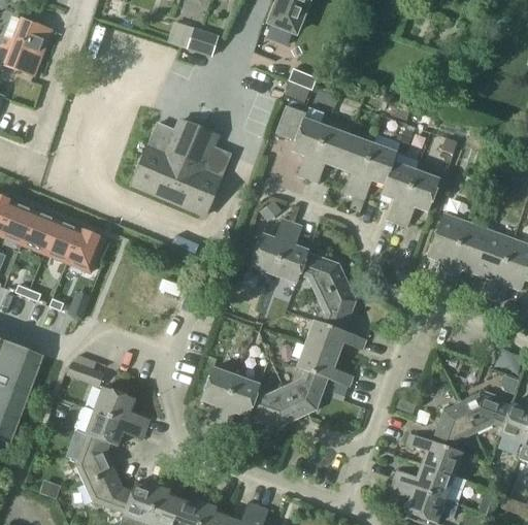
[(276,0),(268,21),(296,31),(307,0),(276,0)]
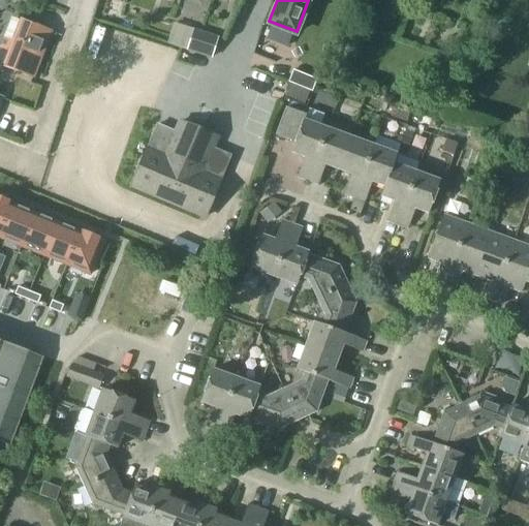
[(13,37),(5,33),(0,45),(0,61),(34,75),(52,28),(22,17),(13,37)]
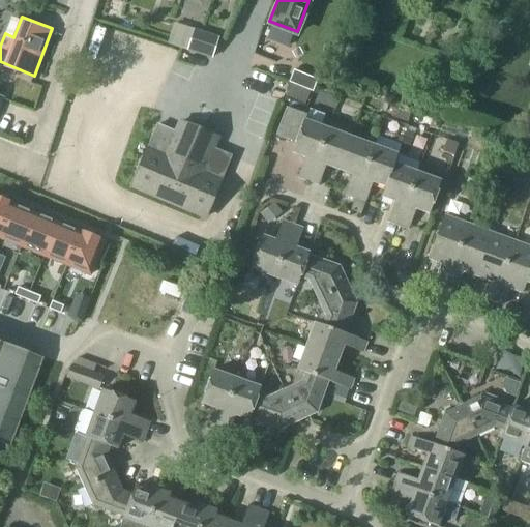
[(195,27),(188,47),(212,55),(218,35),(195,27)]
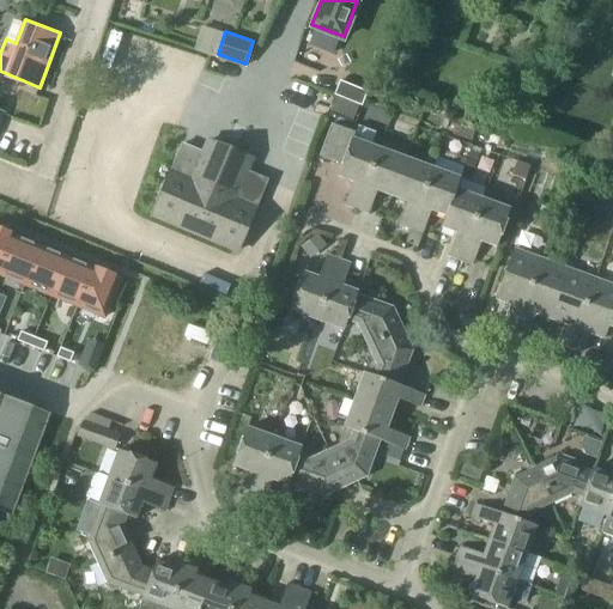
[(340,79),(335,92),(359,102),(362,103),(368,90),(340,79)]
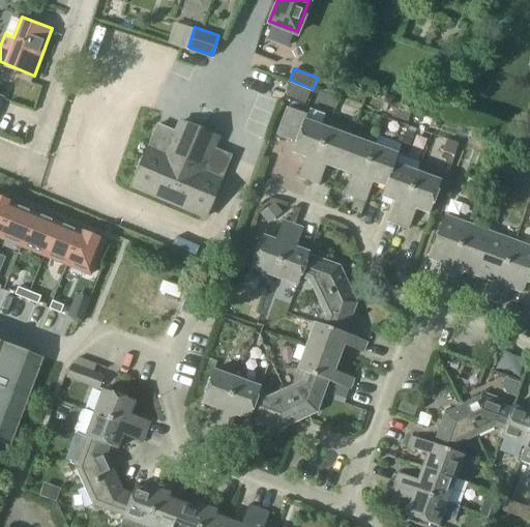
[(290,80),(285,92),(305,100),(311,88),(290,80)]
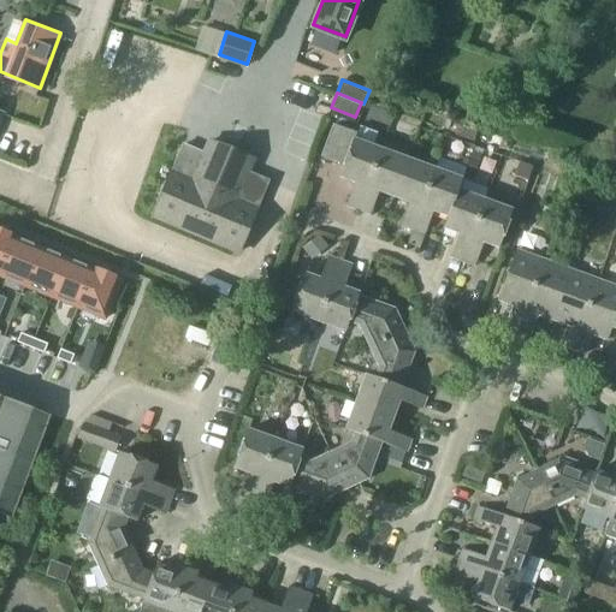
[(341,174),(355,179),(347,202),(360,207),(381,147),(356,136),(357,131),(355,130),(356,129),(341,122),(339,124),(336,123),(324,154),(345,162),(341,174)]
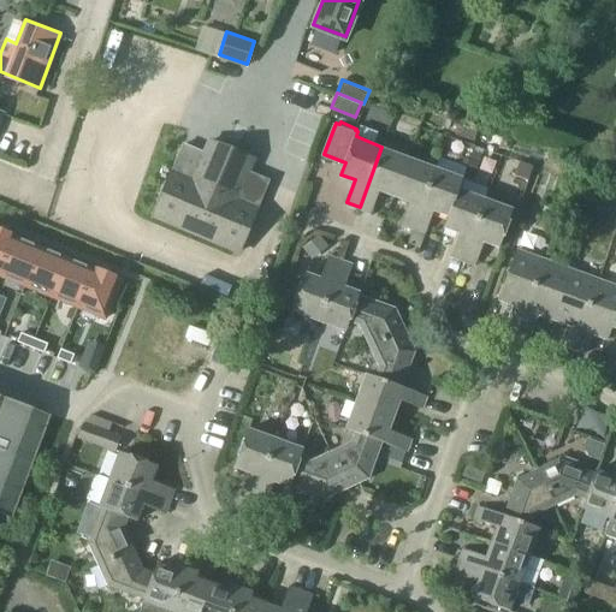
[(211,140),(206,152),(184,143),(171,172),(154,214),(241,250),(259,208),(271,179),(248,170),(254,158),(240,152),(243,142),(229,137),(225,146),(211,140)]
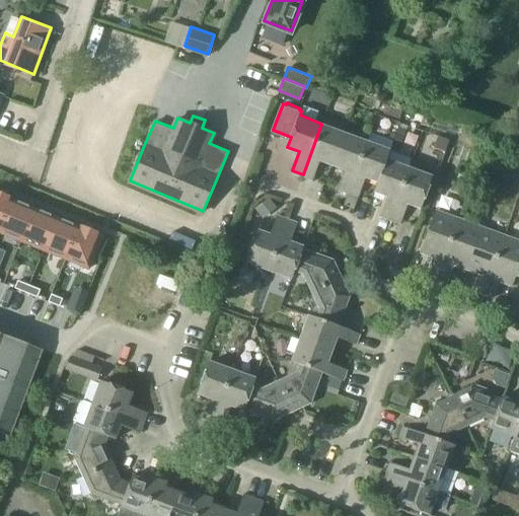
[(345,132),(321,124),(303,174),(313,177),(320,159),(332,164),(345,132)]
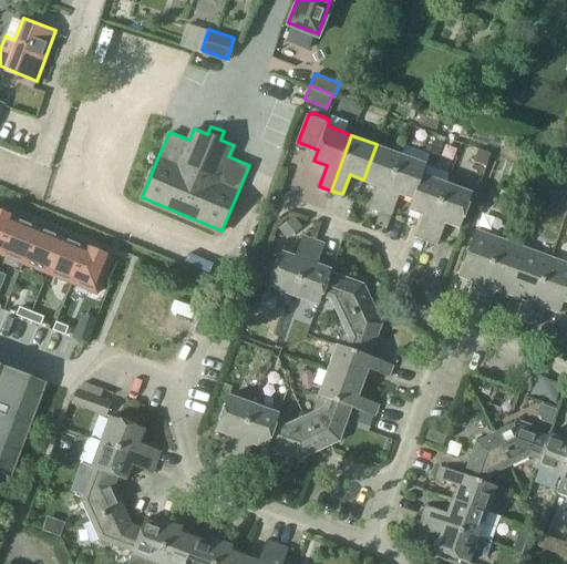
[(381,208),(377,222),(387,225),(392,213),(400,193),(412,197),(422,173),(430,152),(405,143),(401,153),(381,208)]
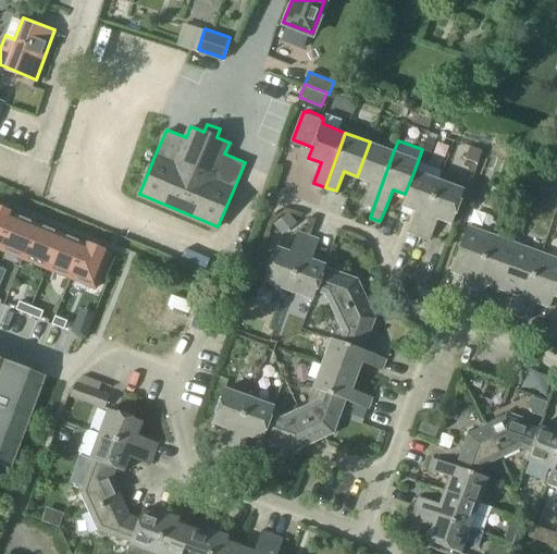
[(357,176),(371,181),(363,201),(374,205),(394,150),(370,142),(357,176)]
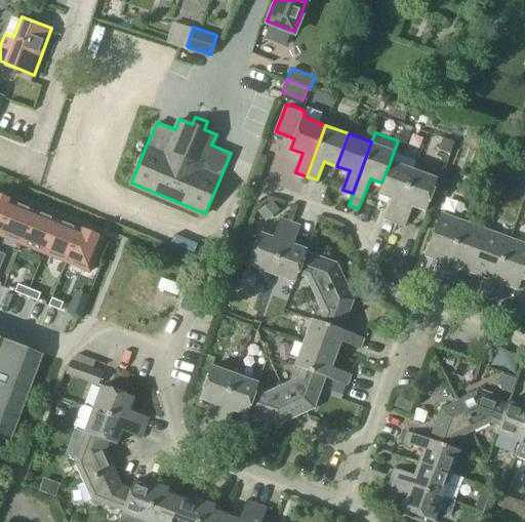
[(377,192),(391,197),(384,216),(394,219),(413,168),(391,160),(381,183),(377,192)]
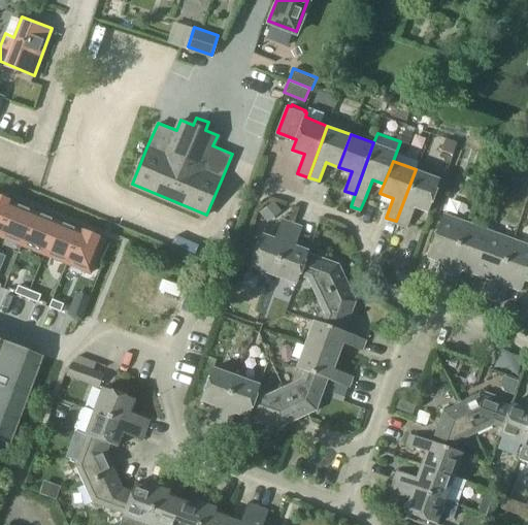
[(440,178),(416,169),(396,221),(407,225),(415,205),(428,210),(440,178)]
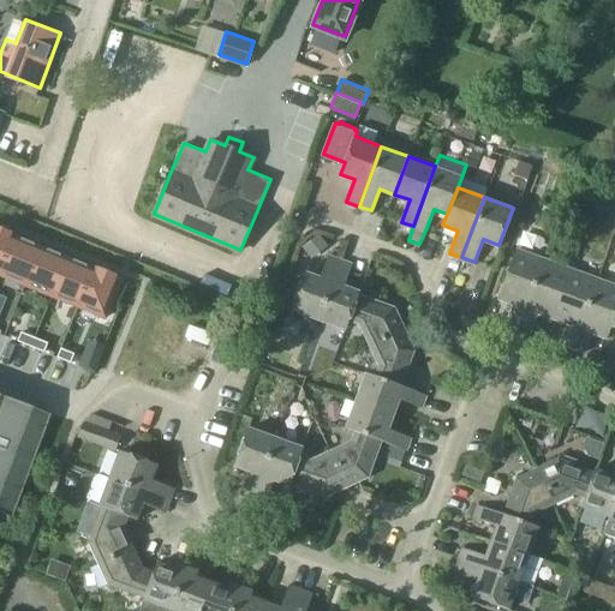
[(0,227),(0,269),(15,234),(0,227)]
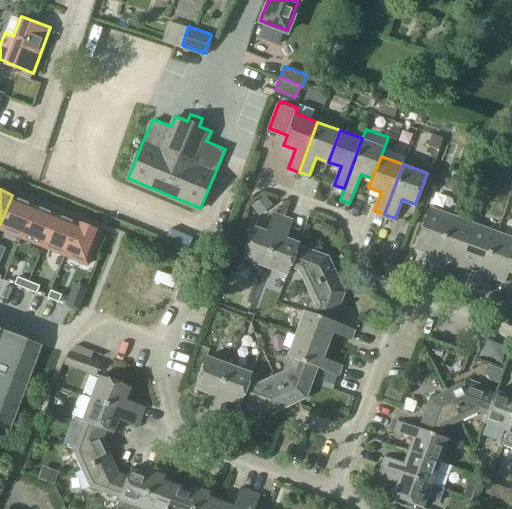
[(12,195),(0,224),(0,227),(21,236),(34,204),(12,195)]
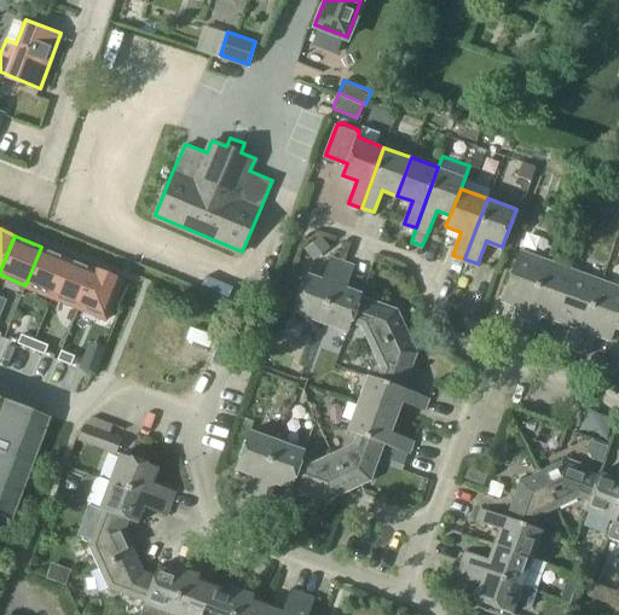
[(41,247),(25,285),(52,296),(68,256),(41,247)]
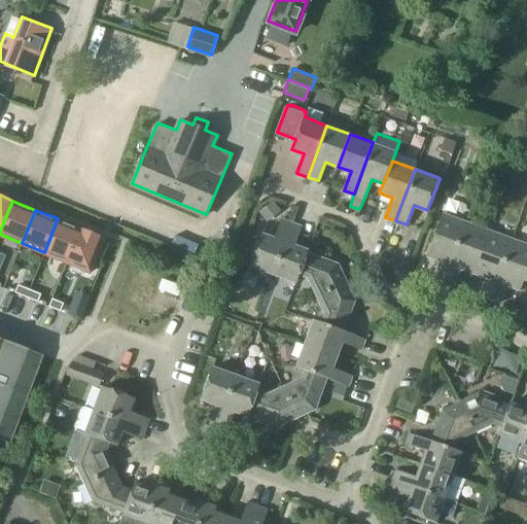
[(427,254),(441,259),(434,276),(444,280),(466,220),(443,211),(427,254)]
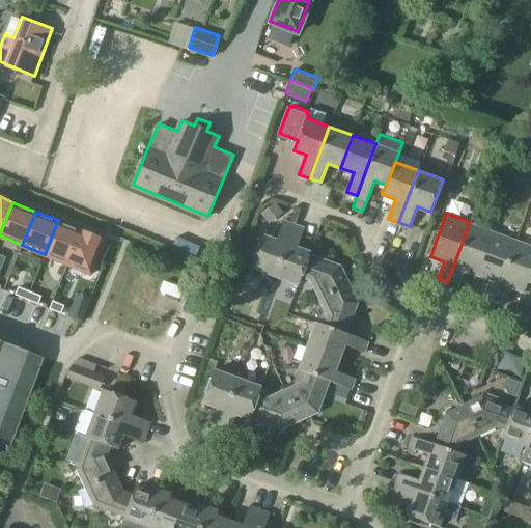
[(254,257),(251,265),(262,270),(260,275),(271,279),(274,273),(275,274),(294,222),(283,218),(276,238),(263,232),(254,257)]
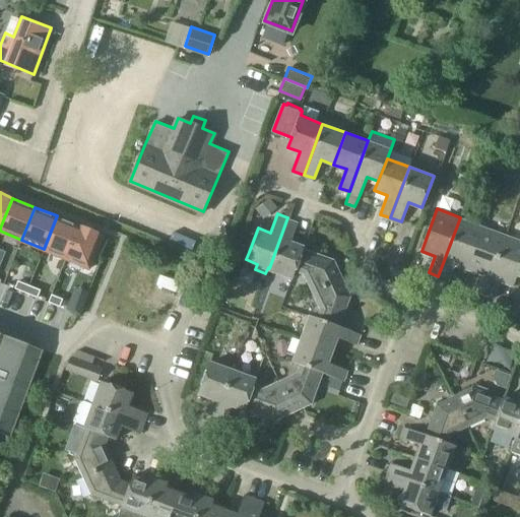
[(57,215),(44,249),(66,257),(79,224),(57,215)]
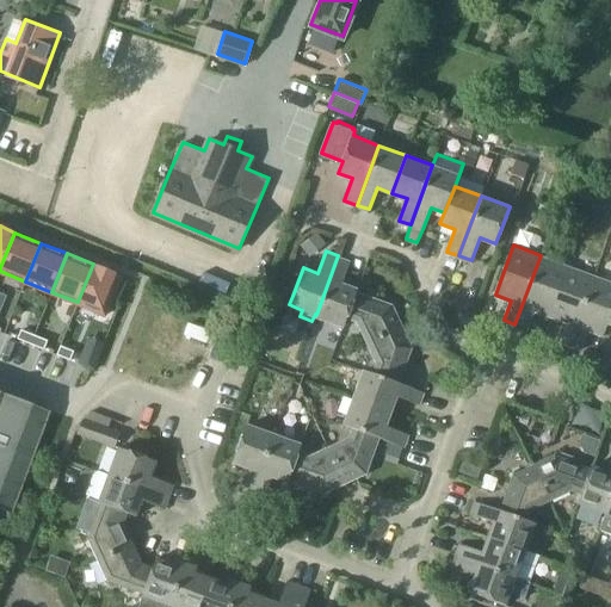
[(350,260),(338,255),(316,315),(343,324),(346,316),(356,291),(357,287),(341,282),(350,260)]
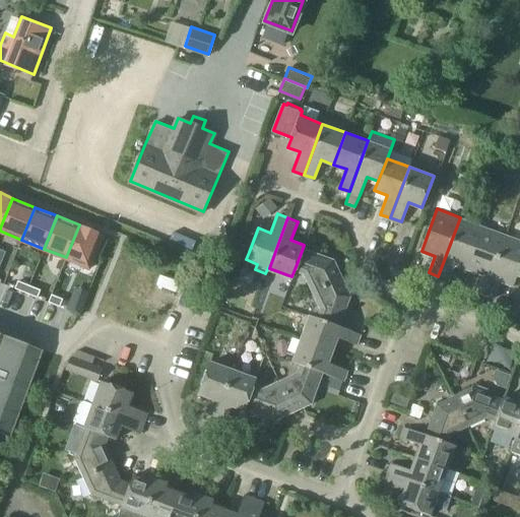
[(483,225),(460,217),(438,276),(447,279),(453,263),(467,268),(483,225)]
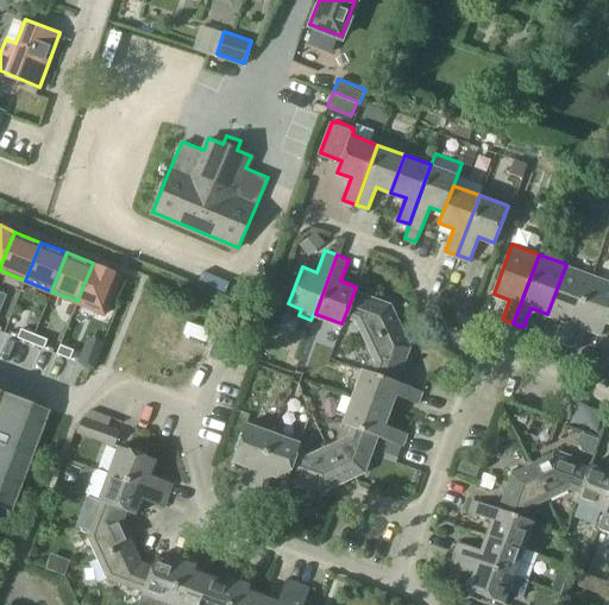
[(93,263),(77,301),(104,313),(119,275),(93,263)]
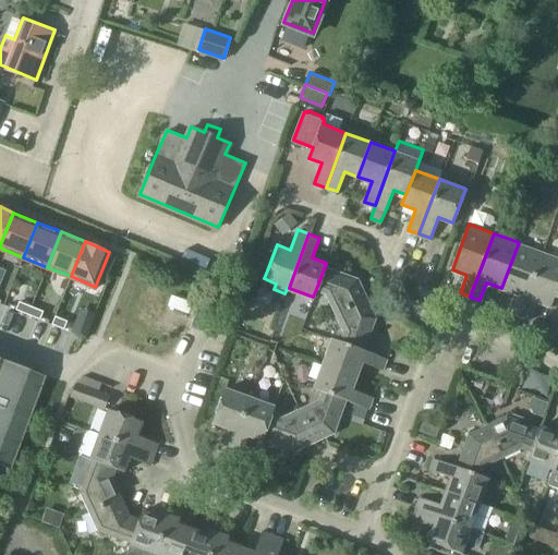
[(501,288),(514,292),(508,311),(519,315),(543,252),(519,242),(501,288)]
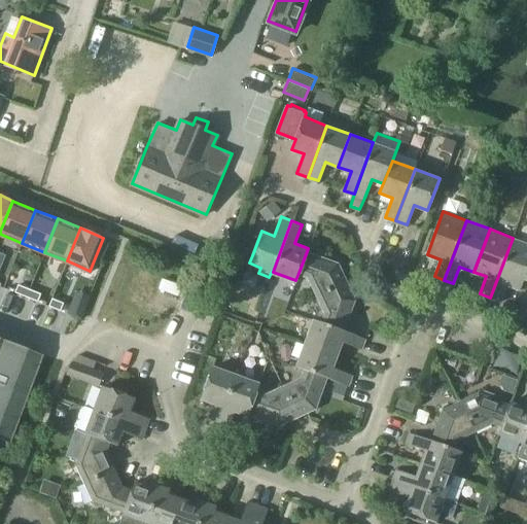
[(526,242),(513,238),(490,298),(499,301),(506,283),(521,288),(524,278),(526,271),(526,242)]
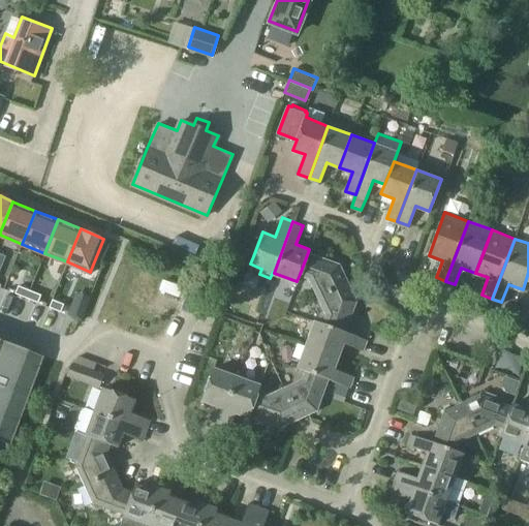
[(308,252),(300,274),(308,277),(317,296),(347,282),(339,264),(308,252)]
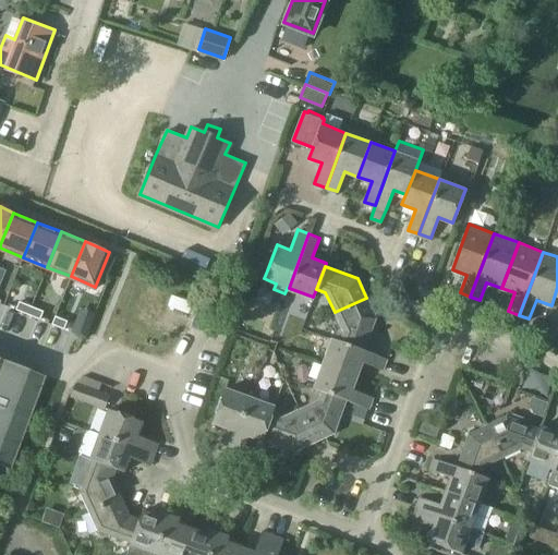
[(335,312),(342,330),(339,339),(363,349),(375,317),(366,298),(335,312)]
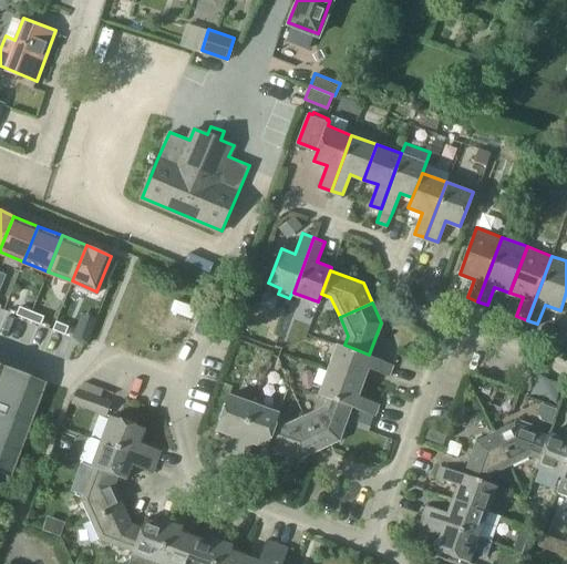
[(19,305),(16,313),(29,318),(32,309),(19,305)]
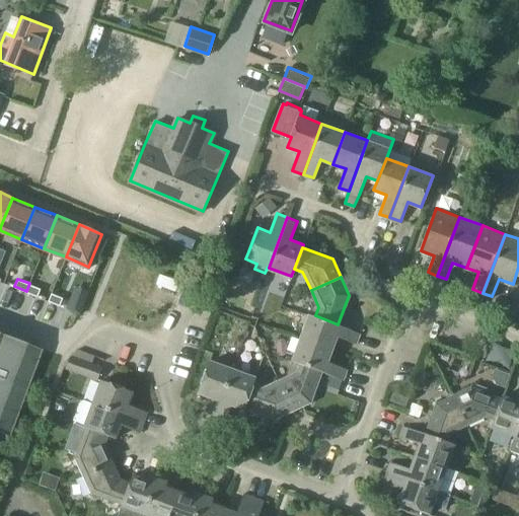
[(29,283),(26,291),(38,295),(41,288),(29,283)]
